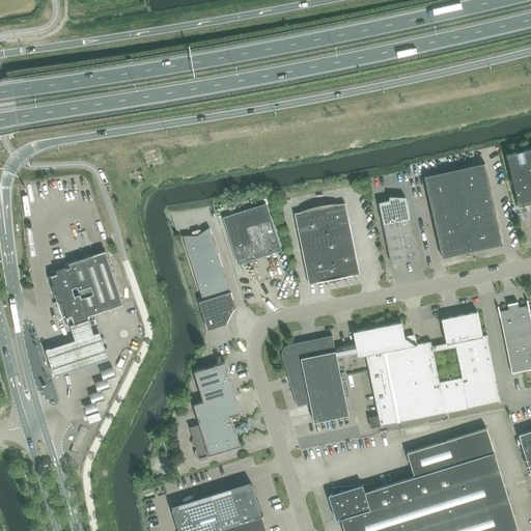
[(530,148),(506,155),(519,205),(530,202),(530,148)]
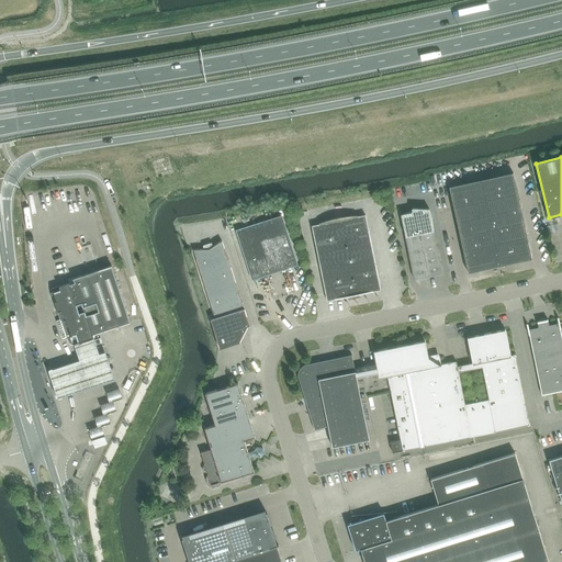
[(469,273),(532,259),(514,172),(449,187),(469,273)]
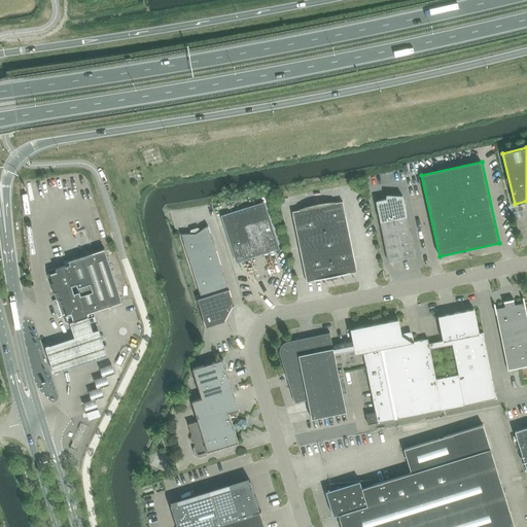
[(376,202),(388,262),(415,257),(402,196),(376,202)]
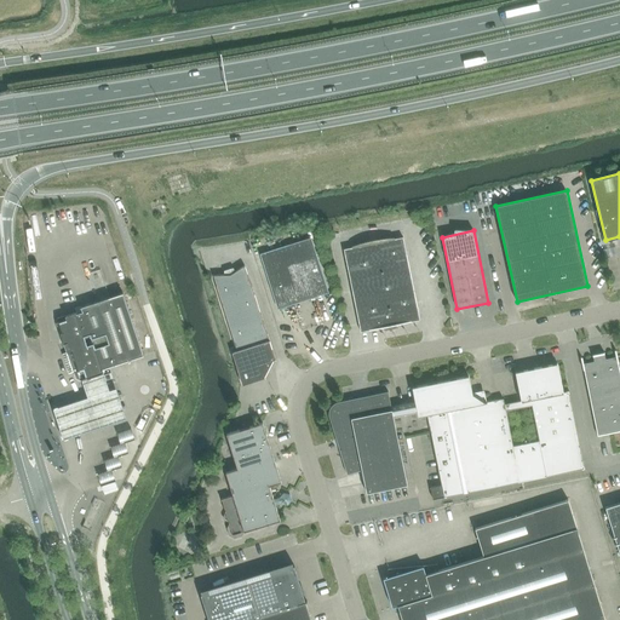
[(344,250),(361,332),(420,320),(403,237),(344,250)]
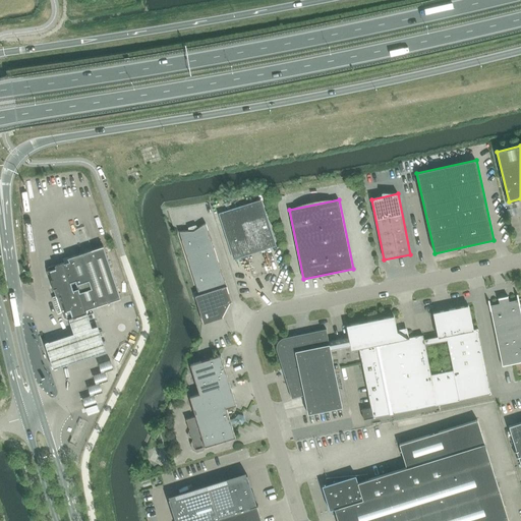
[(222,215),(235,256),(273,244),(259,204),(222,215)]
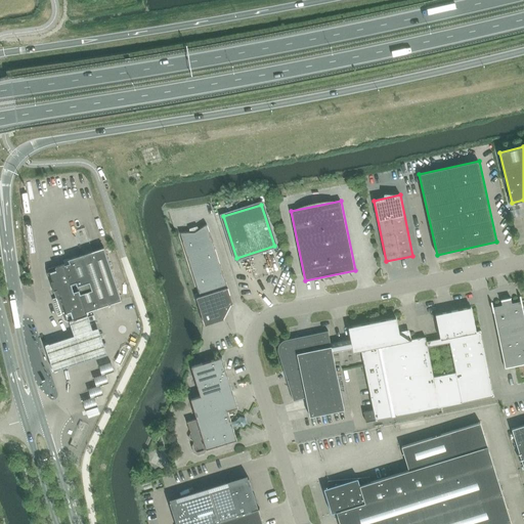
[(520,209),(510,212),(511,218),(522,216),(520,209)]
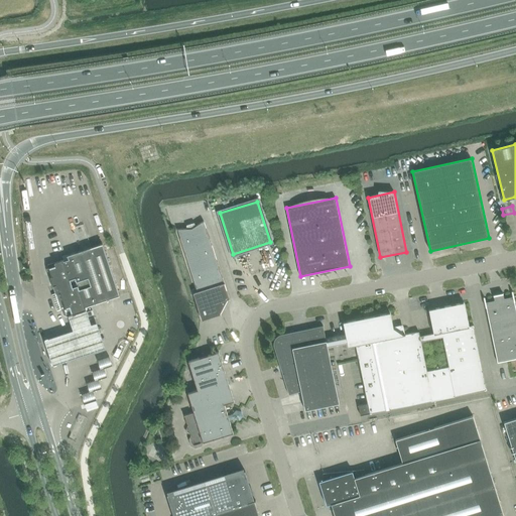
[(198,292),(194,293),(203,320),(221,314),(221,313),(228,299),(230,299),(204,221),(191,229),(177,230),(198,292)]
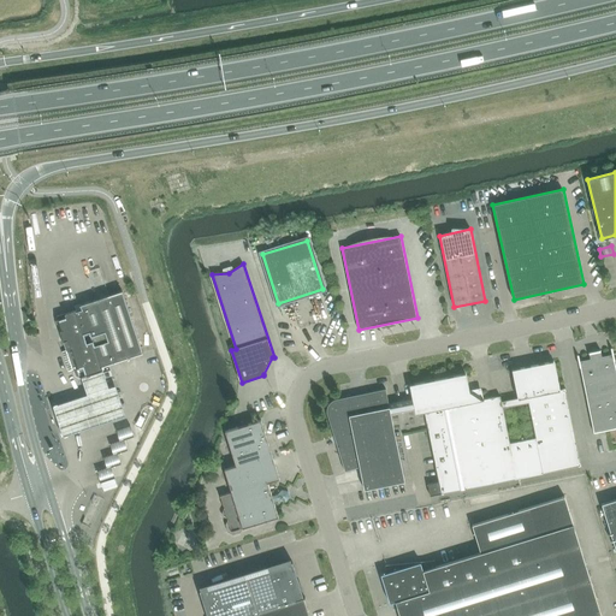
[(116,294),(110,296),(130,357),(136,356),(143,354),(123,291),(116,294)]
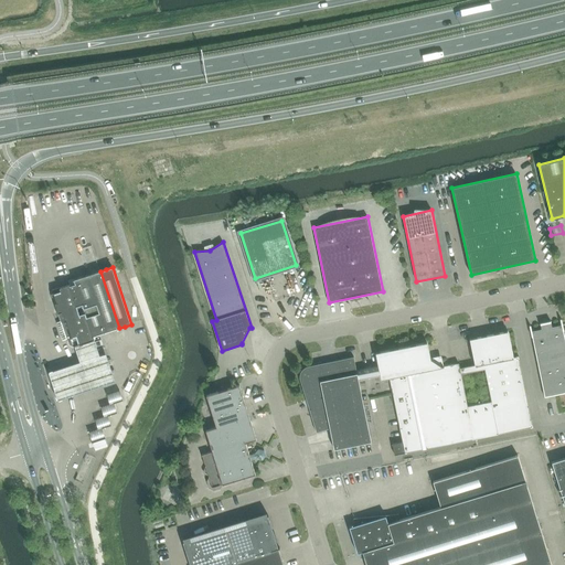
[(94,337),(119,328),(100,272),(75,280),(76,284),(71,286),(71,285),(61,288),(62,291),(53,295),(59,313),(62,312),(65,320),(62,321),(57,322),(64,340),(67,339),(71,348),(78,345),(82,344),(94,344),(94,340),(95,340),(94,337)]
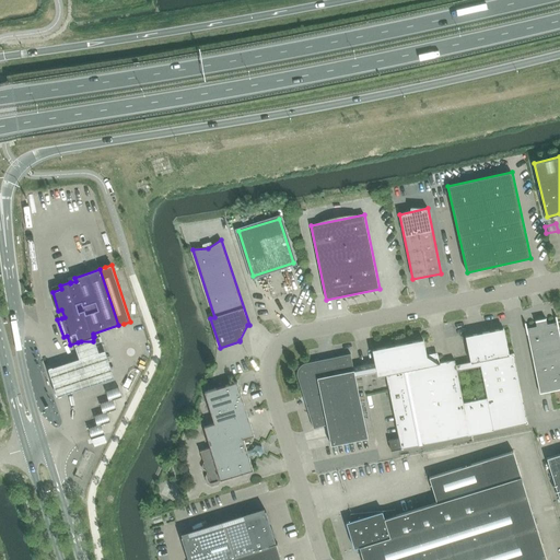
[(527,334),(540,394),(559,389),(559,335),(559,327),(558,328),(557,322),(547,324),(546,318),(536,321),(537,326),(527,328),(528,334),(527,334)]
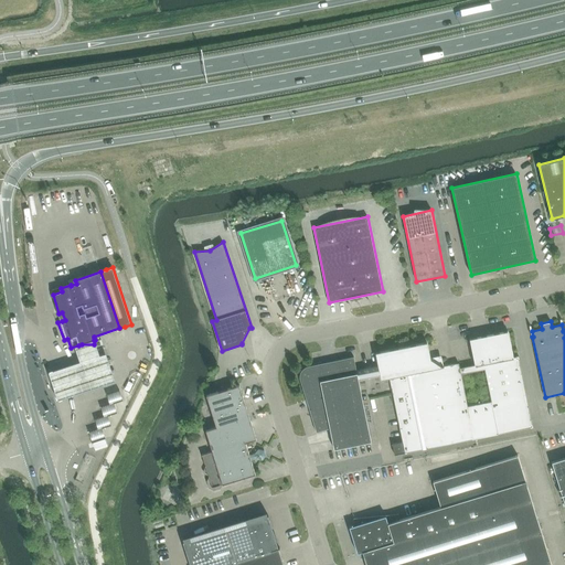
[(459,363),(444,366),(430,358),(427,342),(375,353),(381,380),(390,377),(405,454),(533,427),(519,355),(513,356),(509,334),(504,332),(476,338),(471,345),(476,365),(460,369),(459,363)]
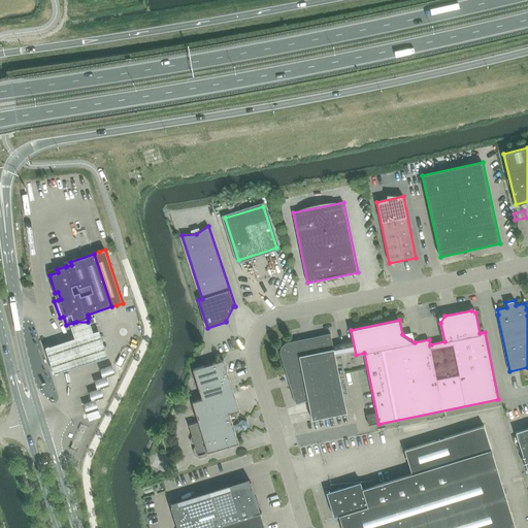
[(88,317),(69,322),(75,338),(45,349),(54,373),(107,356),(99,330),(93,332),(88,317)]
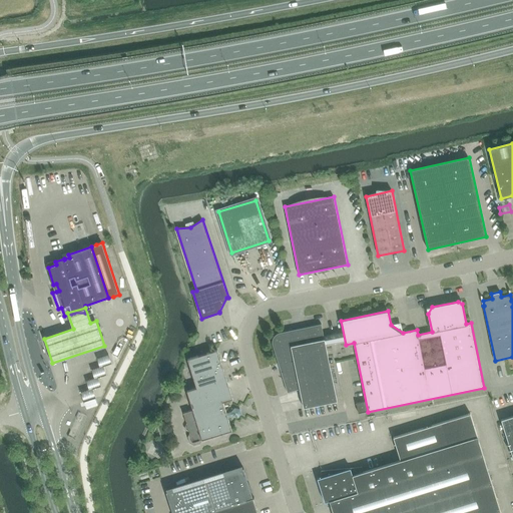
[(273,345),(279,363),(288,392),(300,389),(304,408),(338,401),(322,327),(319,325),(280,333),(279,333),(278,334),(277,335),(276,335),(275,336),(275,337),(274,338),(273,339),(273,340),(273,341),(273,343),(273,344),(273,345)]
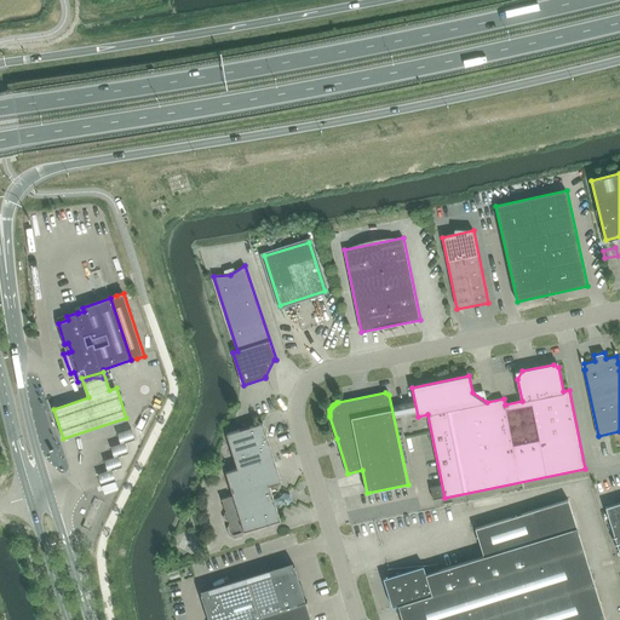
[(237,469),(225,472),(233,495),(222,499),(225,512),(223,517),(224,520),(229,522),(229,524),(227,528),(229,535),(235,539),(242,537),(245,532),(281,521),(276,505),(281,504),(287,505),(292,500),(290,494),(283,493),(280,498),(274,499),(270,486),(281,482),(263,423),(227,435),(237,469)]
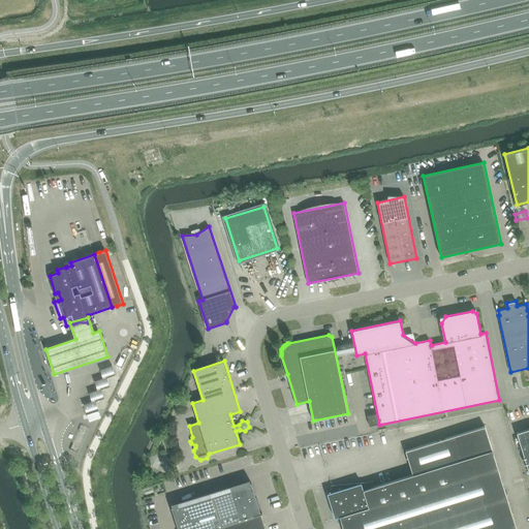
[(112,366),(100,370),(103,378),(94,381),(97,390),(89,393),(92,402),(84,405),(86,413),(98,409),(95,400),(103,398),(100,389),(110,385),(106,377),(115,374),(112,366)]
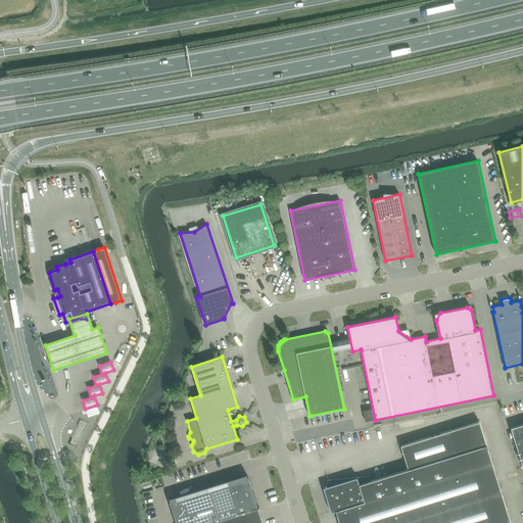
[(331,513),(336,511),(339,522),(511,522),(479,422),(401,446),(409,469),(360,484),(358,477),(328,480),(328,486),(324,488),(331,513)]
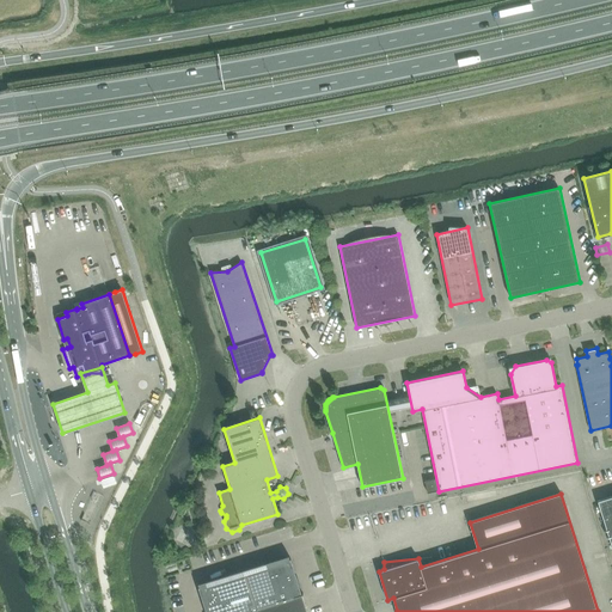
[(611,496),(598,501),(611,546),(611,496)]
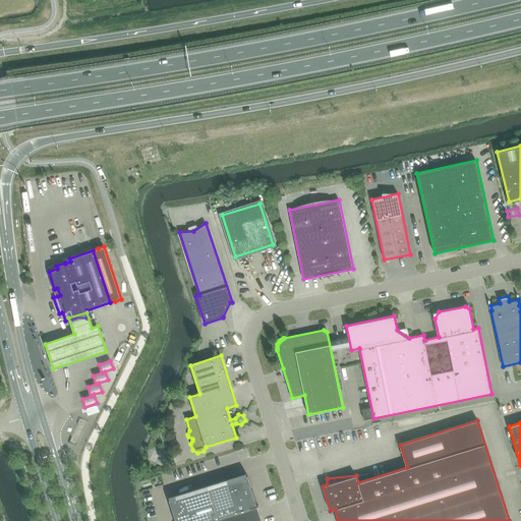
[(247,476),(169,501),(175,520),(262,520),(257,506),(258,506),(258,505),(256,506),(247,476)]
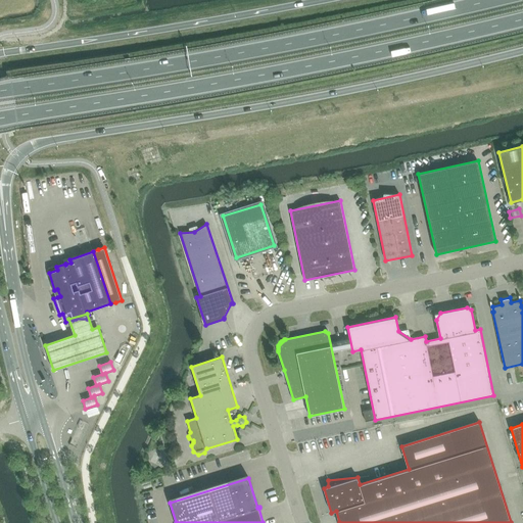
All buildings are outlined.
